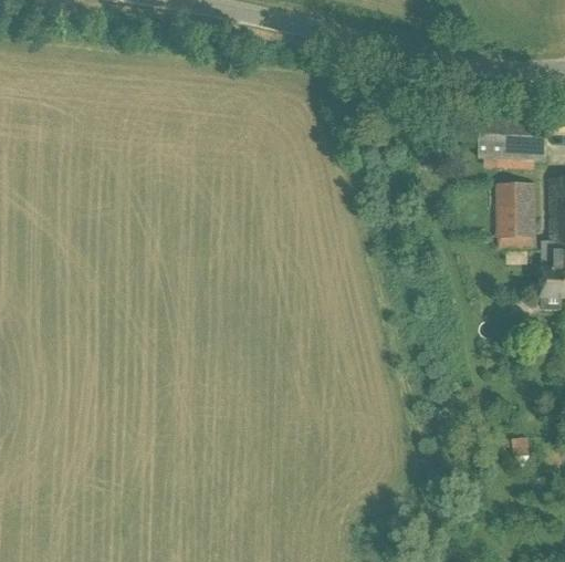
[(475,154),(543,156),(545,114),(478,112),(475,154)]
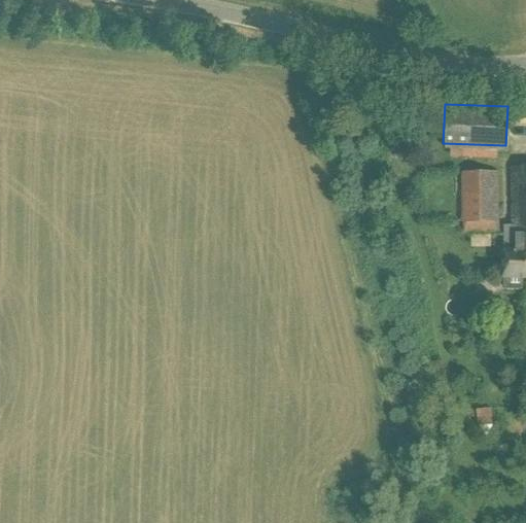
[(511,166),(511,196),(525,196),(525,165),(511,165),(511,166)]
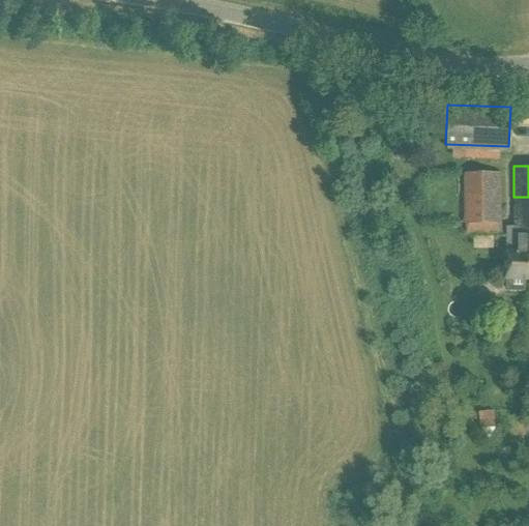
[(466,171),(467,231),(501,230),(500,171),(466,171)]
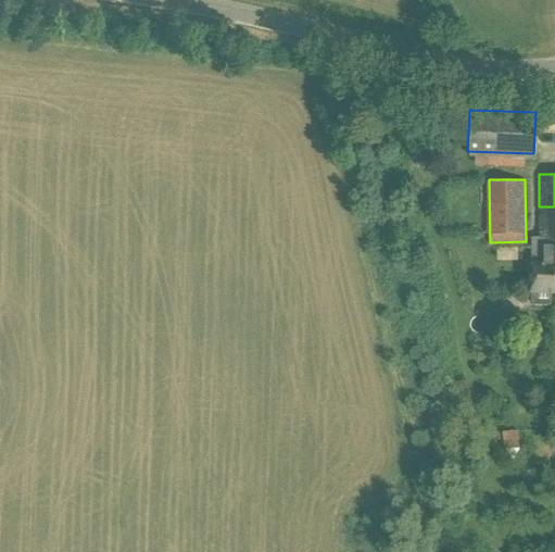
[(530,292),(530,301),(532,302),(547,302),(550,301),(550,292),(554,291),(554,207),(539,207),(539,246),(531,246),(531,261),(530,261),(530,292)]
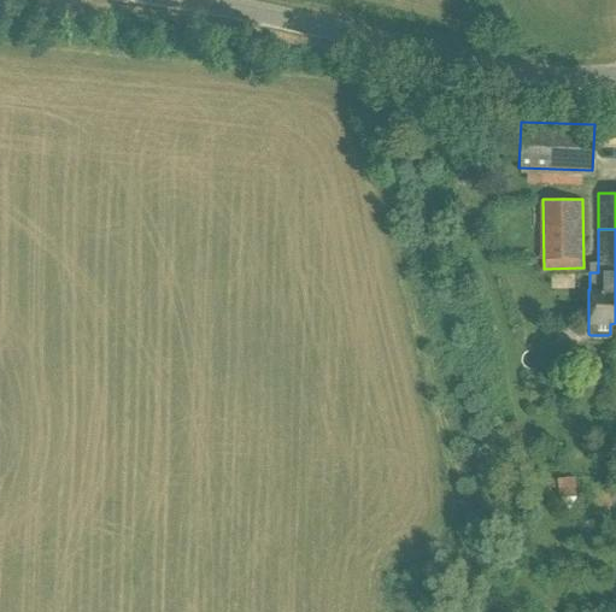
[(558,477),(562,494),(574,492),(572,476),(558,477)]
